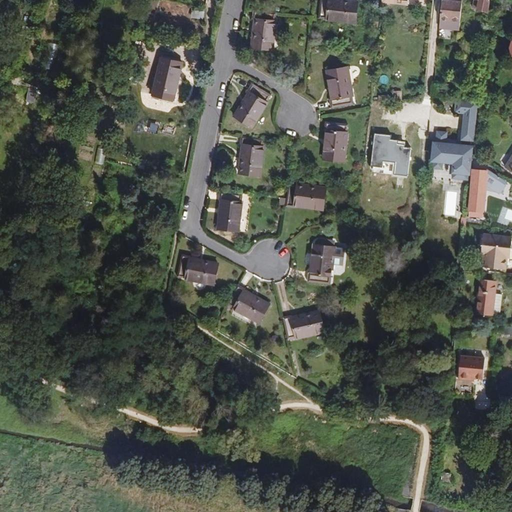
[(320,0),(318,19),(326,19),(356,23),(358,3),(334,0),(320,0)]
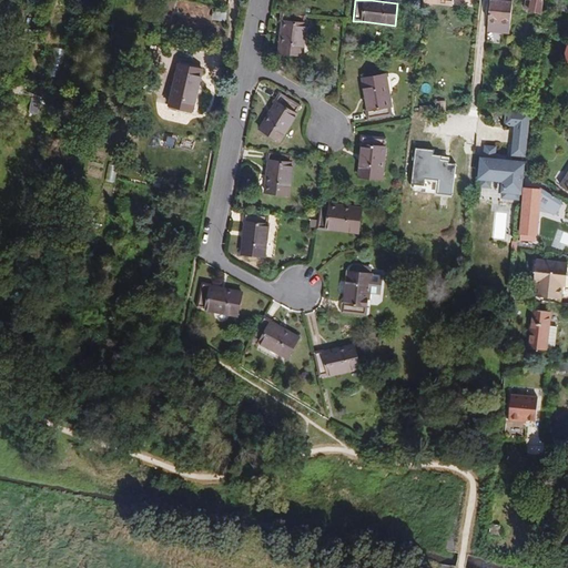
[(490,0),(488,22),(510,24),(514,1),(505,0),(504,0),(490,0)]
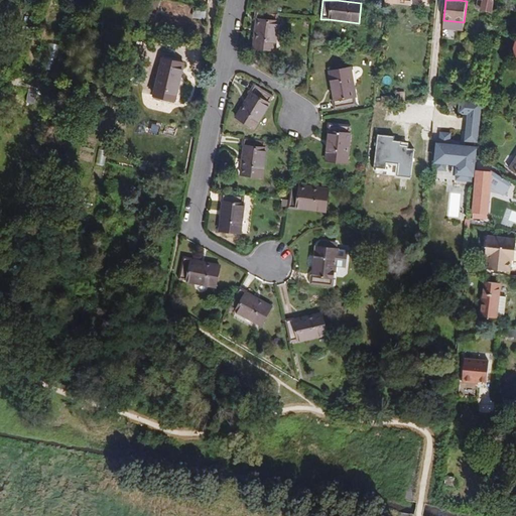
[(493,12),(493,0),(478,0),(477,8),(493,12)]
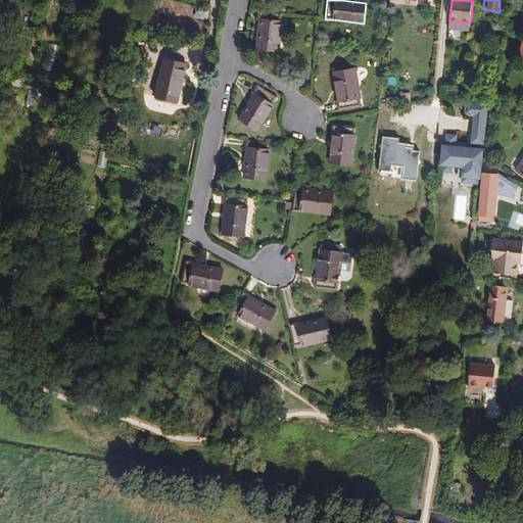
[(25,5),(16,4),(12,25),(19,26),(25,5)]
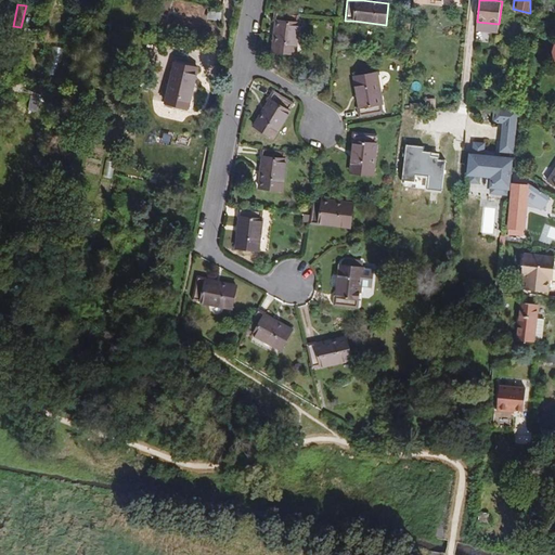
[(299,14),(275,12),(274,21),(276,21),(273,52),(296,54),(299,14)]
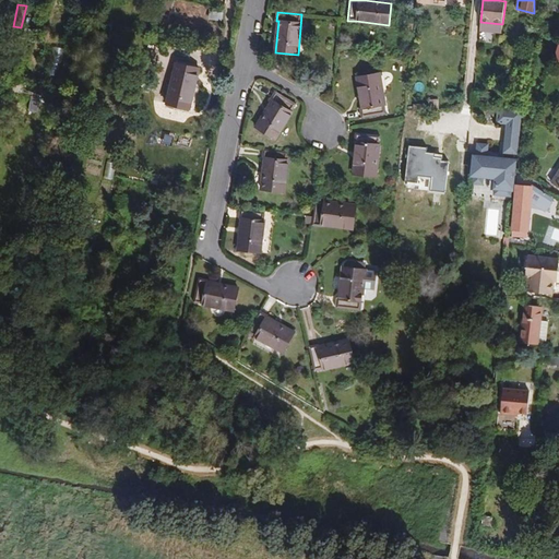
[(199,70),(176,64),(167,103),(190,108),(199,70)]
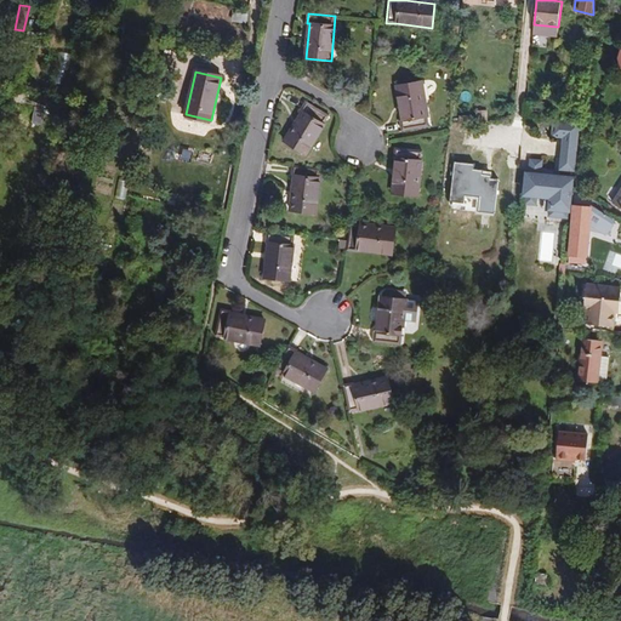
[(421,81),(398,86),(404,121),(402,123),(403,132),(429,126),(421,81)]
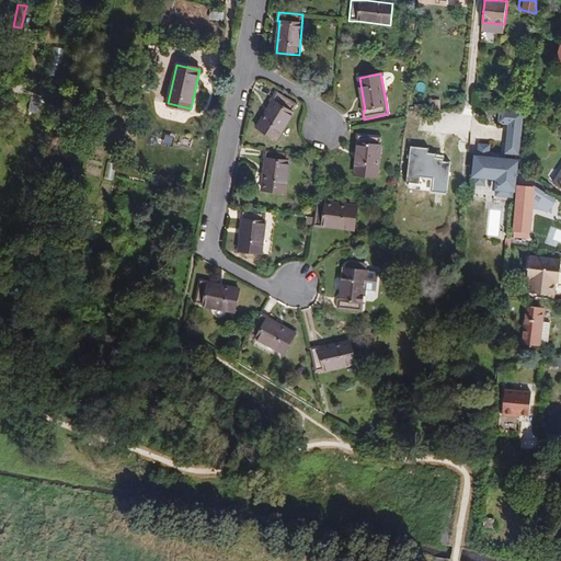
[(30,106),(38,109),(43,90),(34,88),(30,106)]
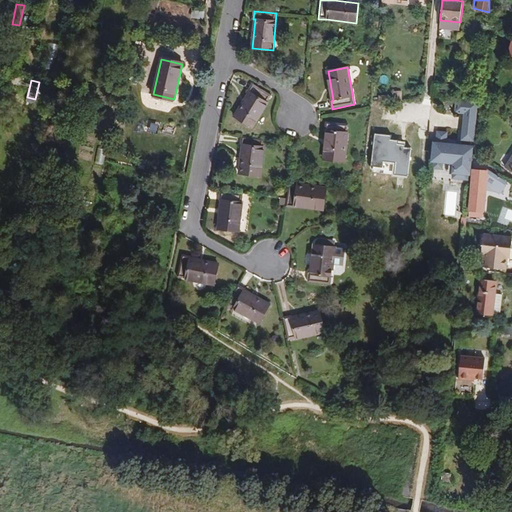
[(272,96),(255,85),(251,92),(249,91),(234,116),(253,128),(272,96)]
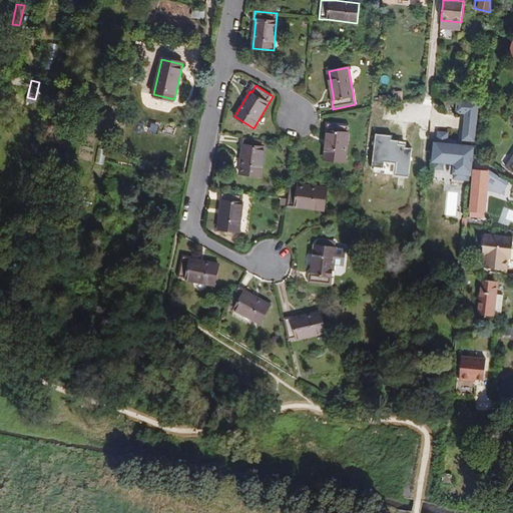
[(480,102),(458,100),(456,113),(466,114),(465,118),(478,119),(480,102)]
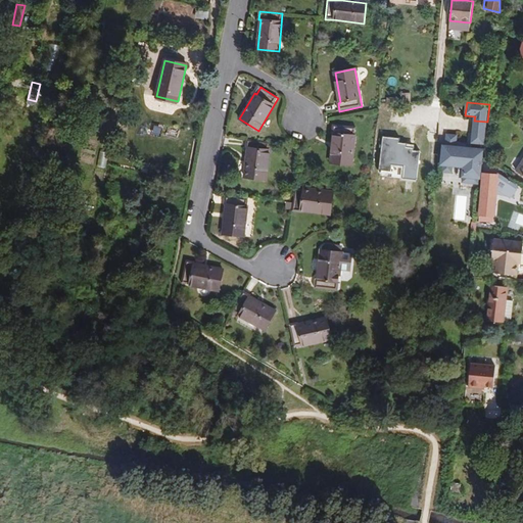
[(487,122),(474,121),(473,133),(486,135),(487,122)]
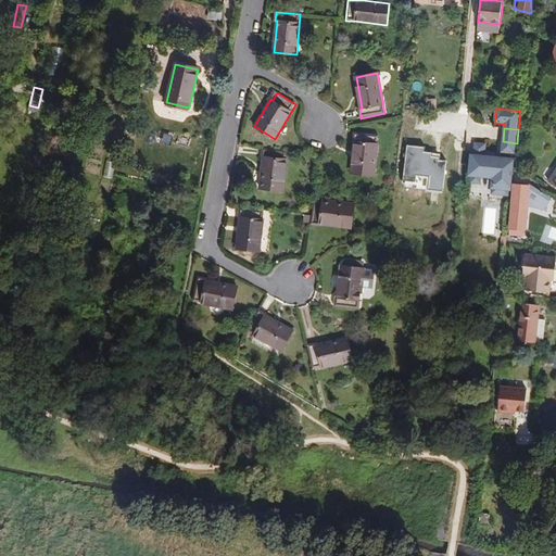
[(378,135),(354,133),(353,141),(355,141),(352,174),(375,175),(378,135)]
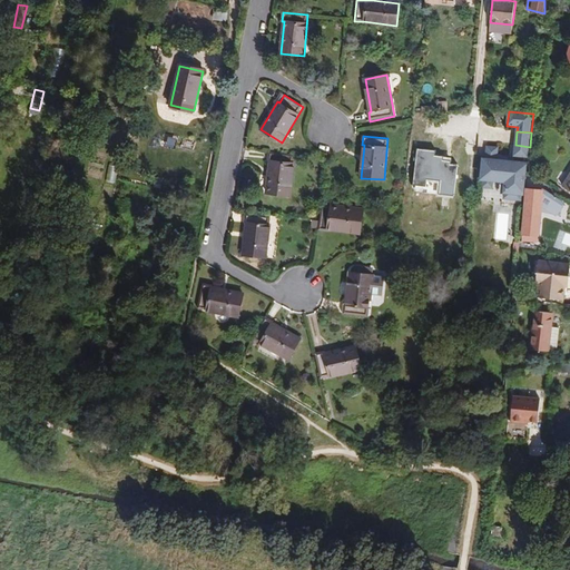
[(443,147),(432,144),(430,153),(441,155),(443,147)]
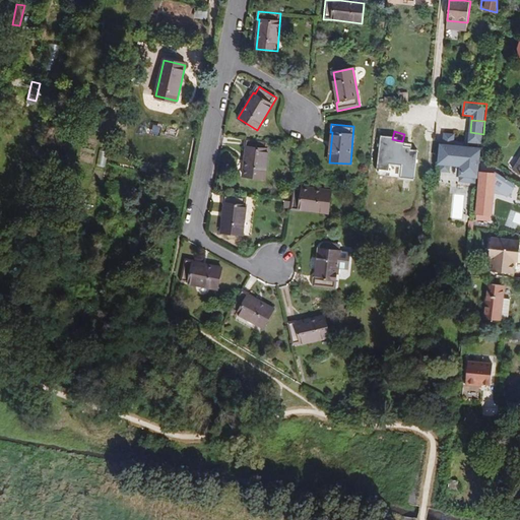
[(443,146),(441,164),(442,164),(451,165),(452,165),(452,164),(463,165),(462,180),(475,182),(478,149),(481,150),(483,134),(470,132),(469,142),(471,143),(471,149),(453,147),(454,135),(446,134),(445,146),(443,146)]
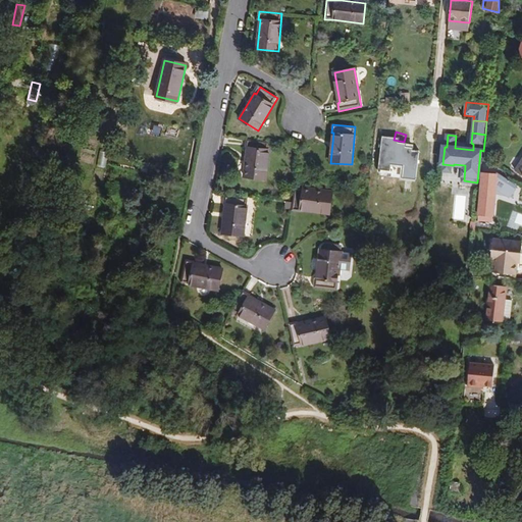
[(269,142),(247,139),(246,147),(248,147),(244,176),(264,179),(269,142)]
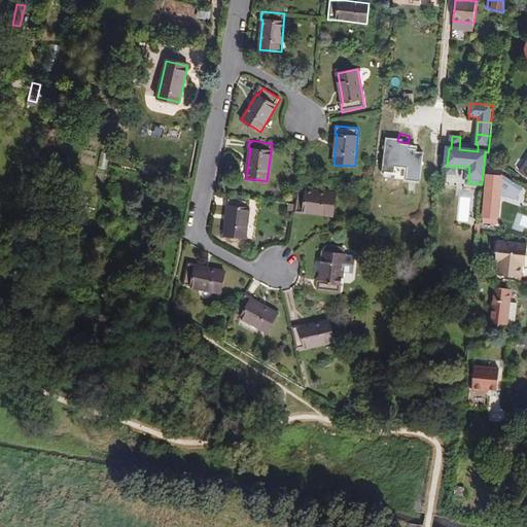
[(142,162),(141,174),(151,176),(152,164),(142,162)]
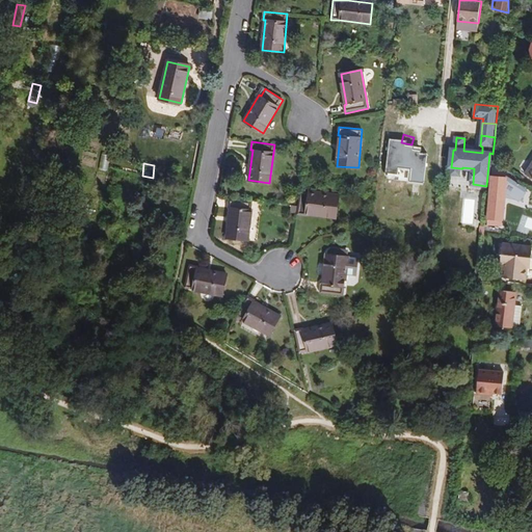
[(461,168),(452,167),(451,175),(460,176),(461,168)]
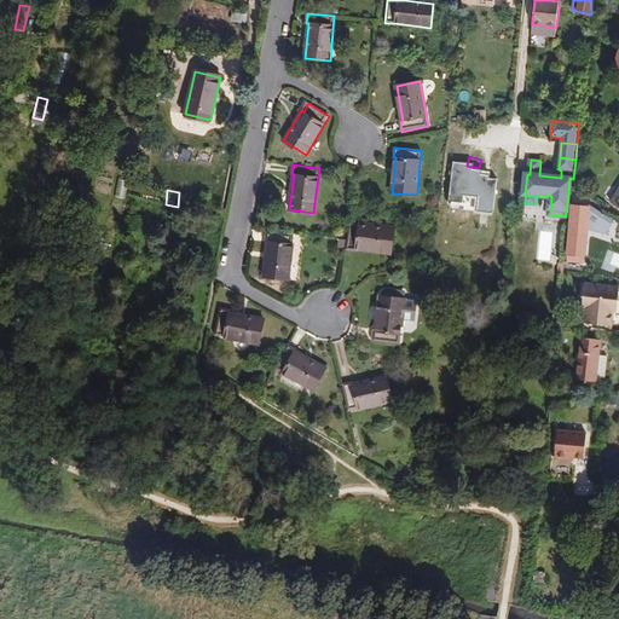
[(571,204),(566,254),(584,256),(589,206),(571,204)]
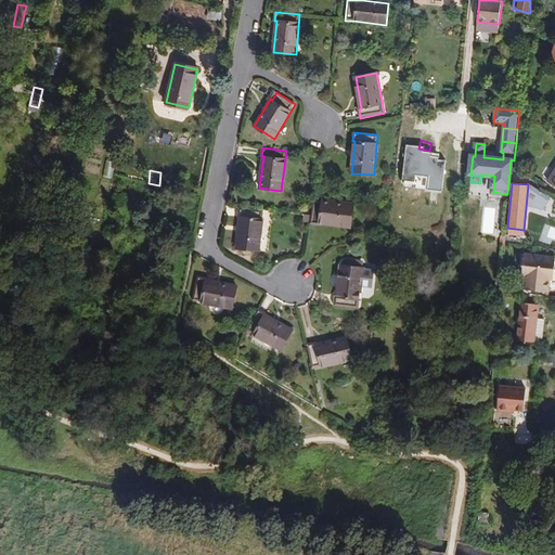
[(353,204),(313,199),(310,224),(319,226),(319,223),(350,227),(353,204)]
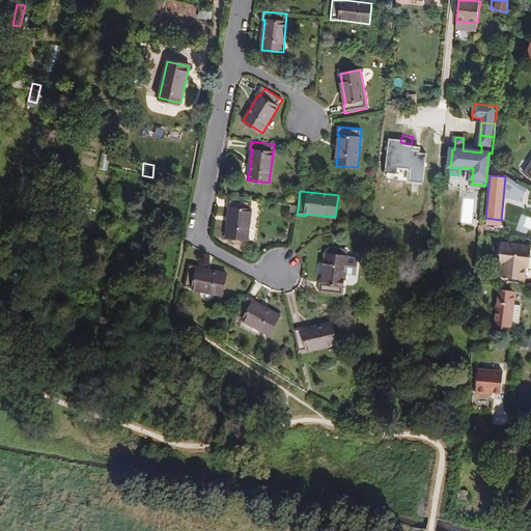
[(252,201),(228,198),(227,206),(229,206),(226,238),(247,240),(252,201)]
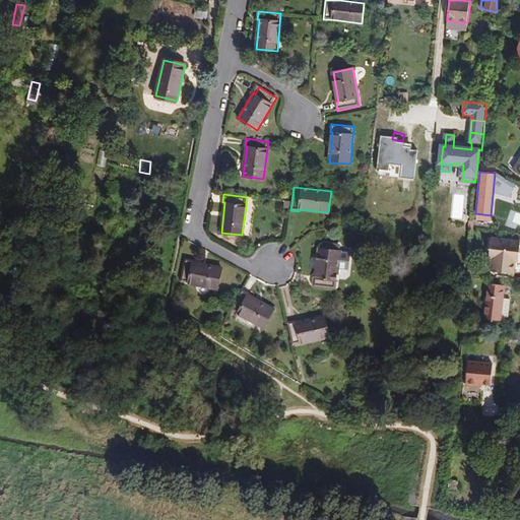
[(492,258),(491,271),(513,273),(514,267),(519,268),(519,252),(519,242),(519,241),(492,238),(489,258),(492,258)]
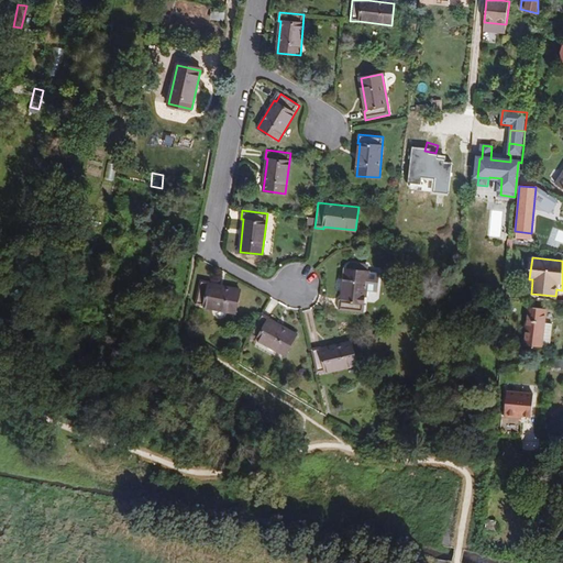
[(368,272),(346,269),(343,302),(341,301),(340,310),(364,312),(368,272)]
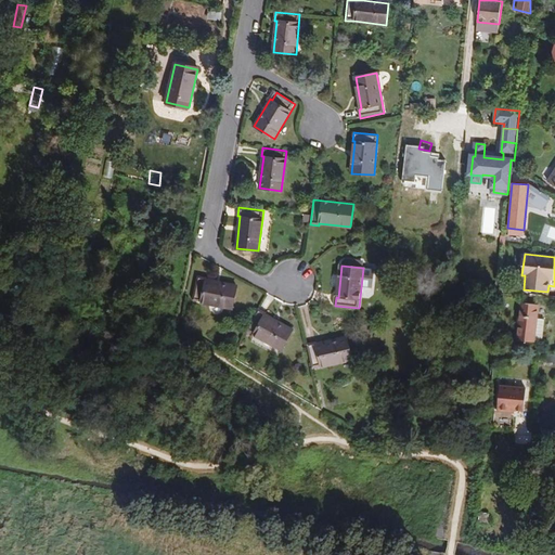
[(206,278),(197,275),(192,300),(232,308),(236,286),(205,280),(206,278)]
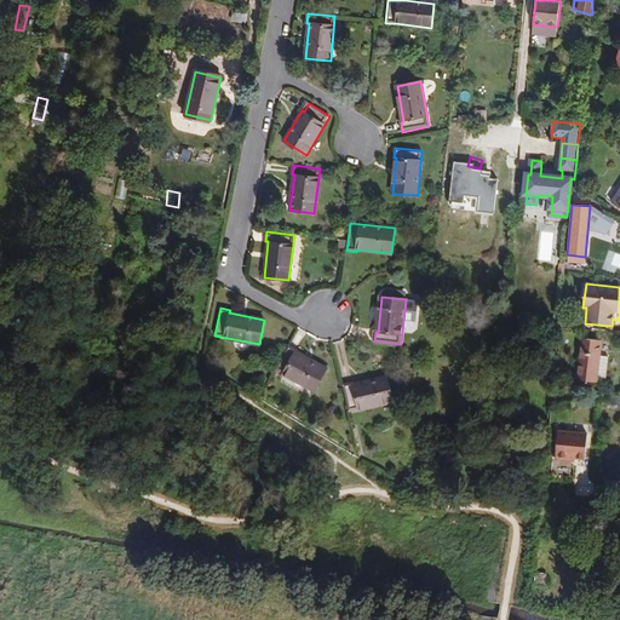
[(583,339),(578,380),(597,383),(602,340),(583,339)]
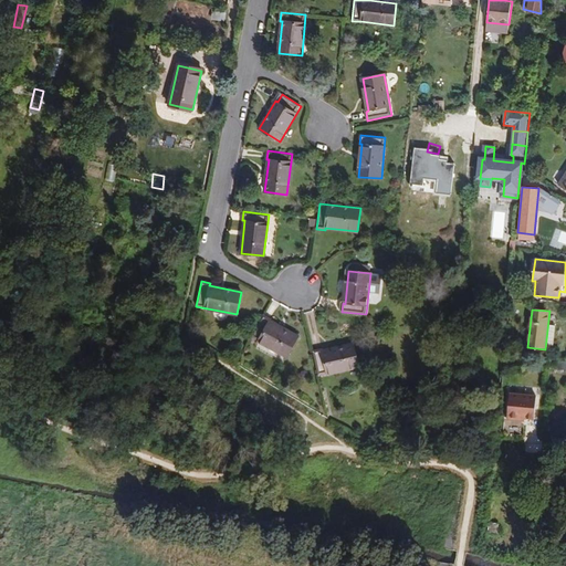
[(271,318),(263,314),(251,336),(286,357),(297,337),(270,321),(271,318)]
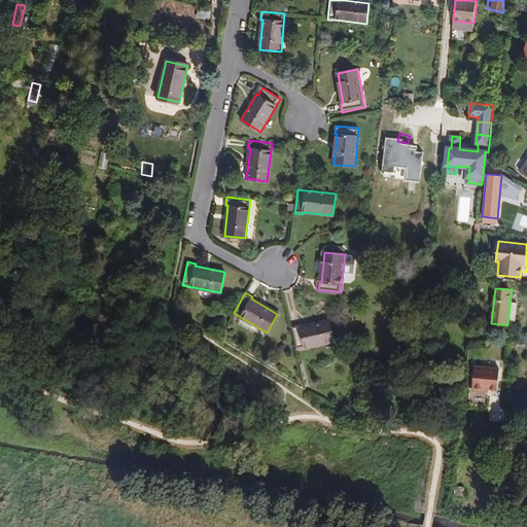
[(511,303),(508,323),(516,324),(518,304),(511,303)]
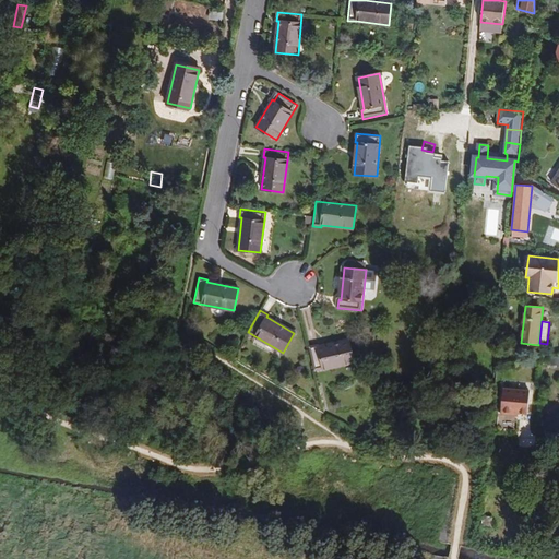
[(317,345),(309,347),(313,371),(354,363),(349,341),(318,347),(317,345)]
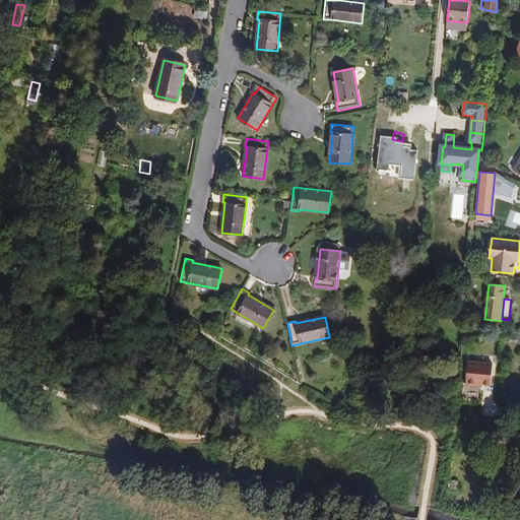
[(468,361),(465,384),(476,385),(476,383),(482,383),(491,384),(493,364),(468,361)]
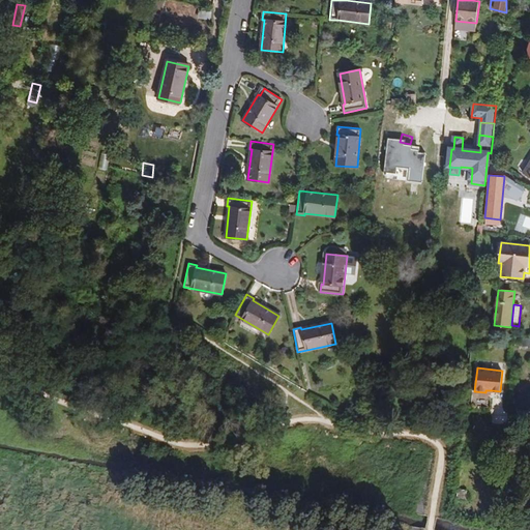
[(512,424),(504,429),(509,437),(517,432),(512,424)]
